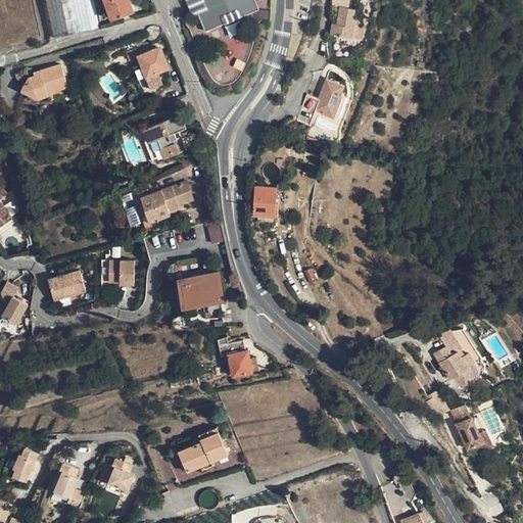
[(105,0),(112,18),(135,10),(131,0),(105,0)]
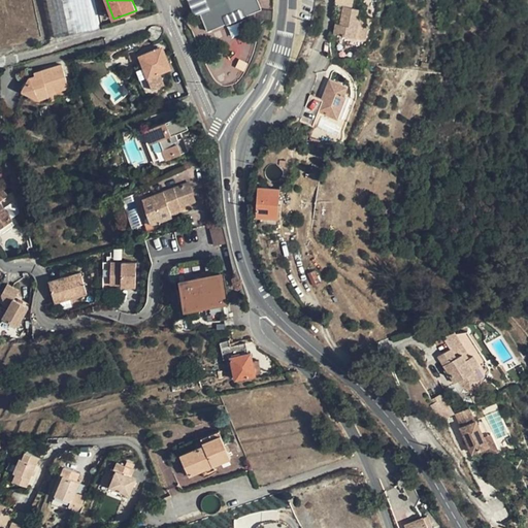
[(183,0),(191,17),(196,14),(204,33),(262,9),(258,0),(183,0)]
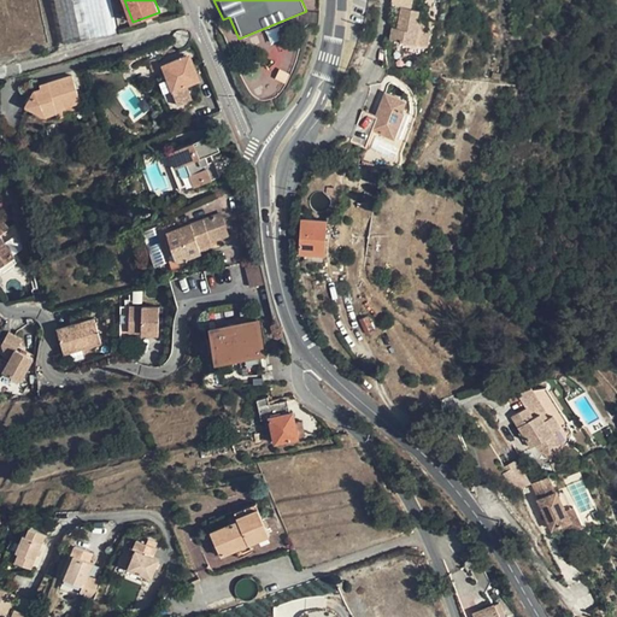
[(404,18),(403,24),(403,25),(427,27),(428,21),(418,18),(419,9),(403,6),(400,17),(404,18)]
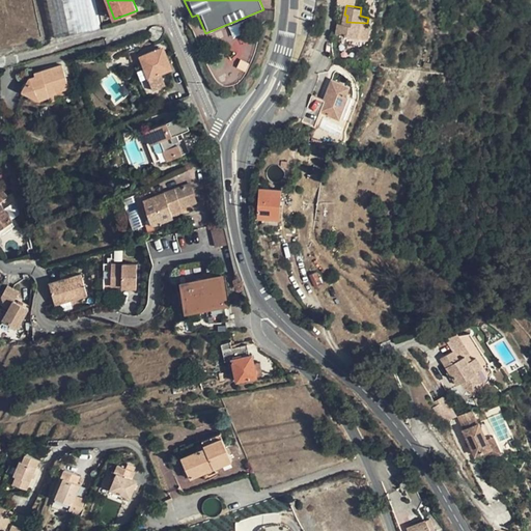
[(338,34),(359,37),(361,25),(367,25),(367,23),(346,22),(345,25),(343,24),(340,24),(338,34)]
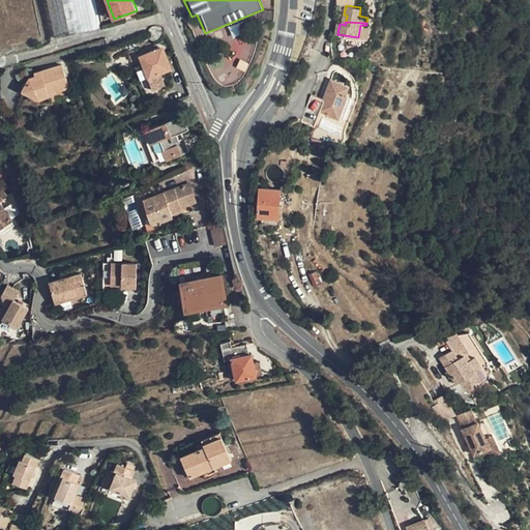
[(241,25),(232,28),(234,35),(243,32),(241,25)]
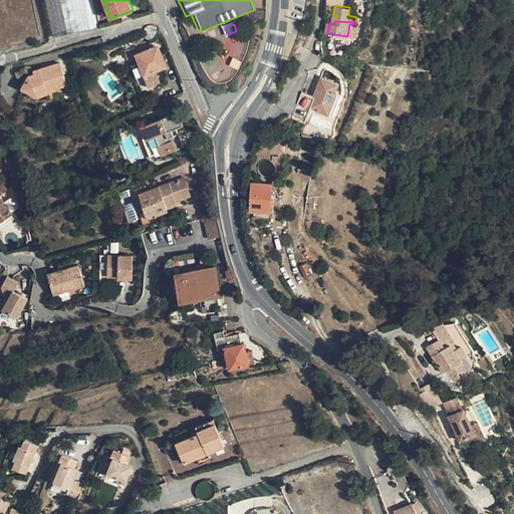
[(164,67),(156,46),(136,54),(144,75),(164,67)]
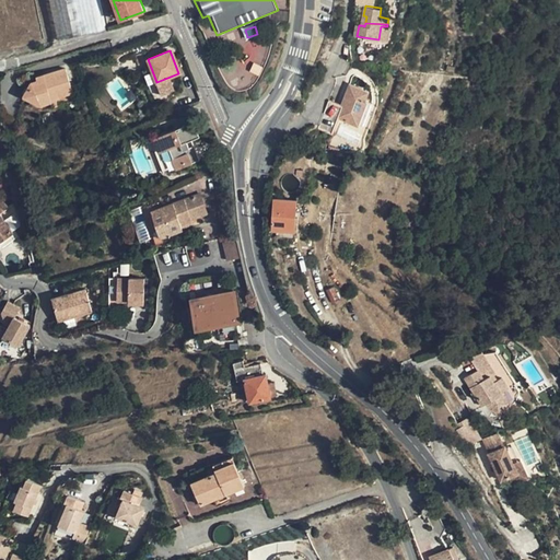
[(142,71),(148,69),(144,60),(139,61),(142,71)]
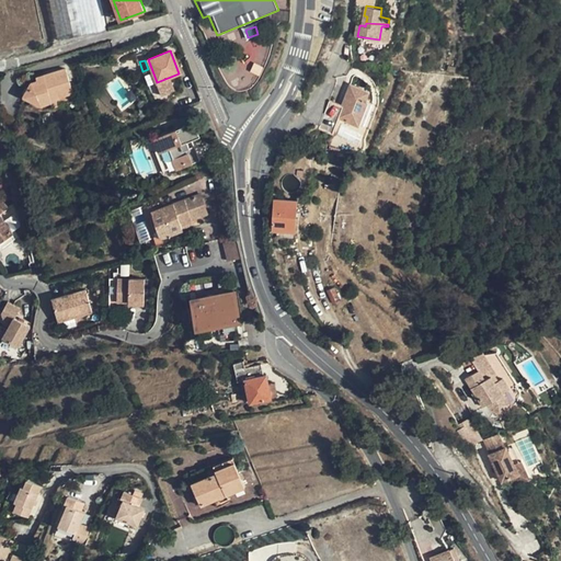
[(67,67),(44,73),(46,80),(38,82),(37,80),(32,82),(25,95),(33,99),(42,103),(53,100),(52,98),(75,90),(67,67)]
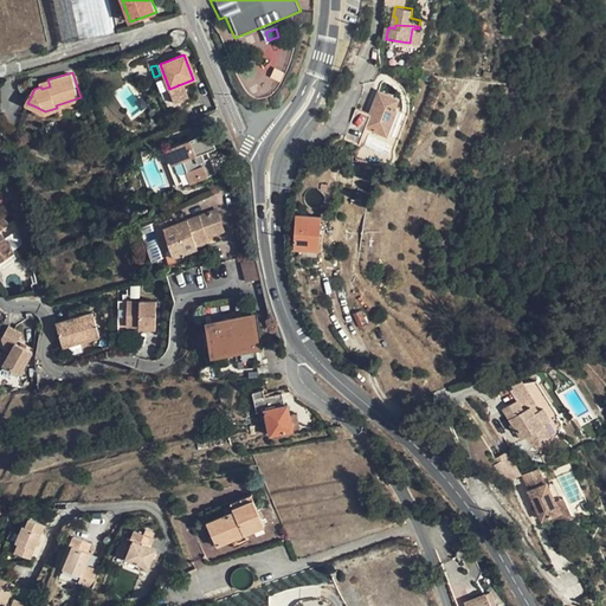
[(381,91),(375,108),(379,109),(378,115),(373,114),(358,108),(347,137),(361,142),(368,126),(389,134),(394,120),(400,122),(404,111),(397,109),(400,98),(381,91)]
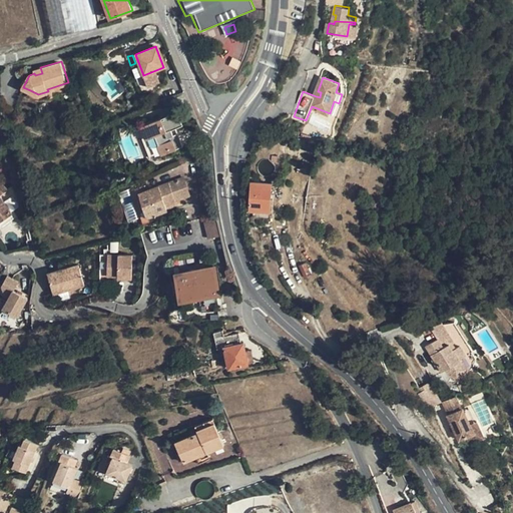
[(70,90),(68,82),(47,89),(48,91),(38,94),(30,90),(28,94),(39,99),(70,90)]
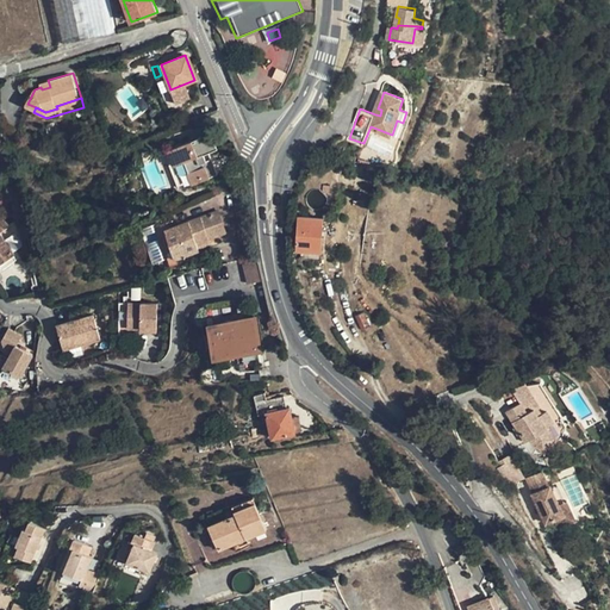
[(397,137),(403,123),(397,120),(392,135),(397,137)]
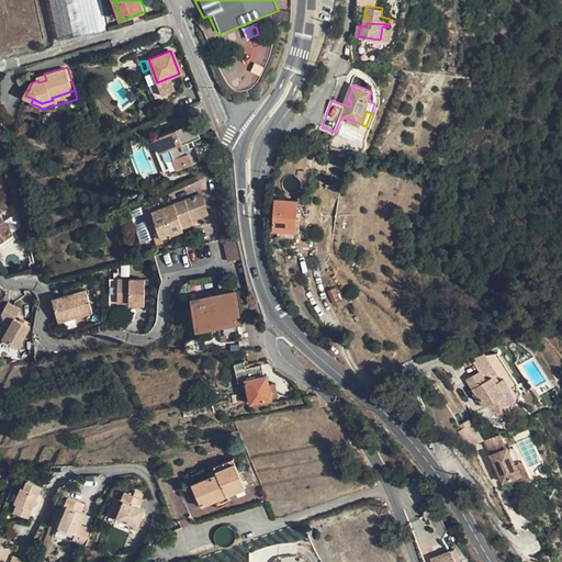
[(173,146),(182,166),(202,158),(200,150),(194,154),(189,141),(202,135),(197,121),(156,137),(161,152),(173,146)]
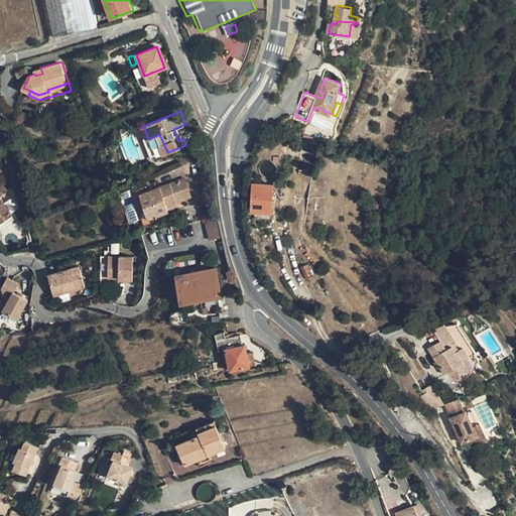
[(148,139),(143,126),(141,128),(152,158),(167,152),(159,134),(148,139)]
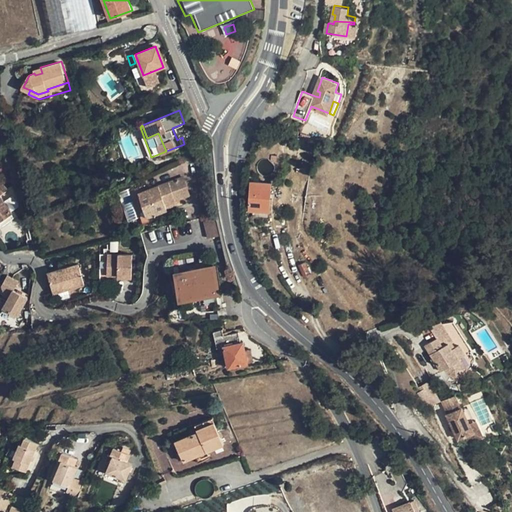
[(185,176),(179,179),(185,197),(191,195),(185,176)]
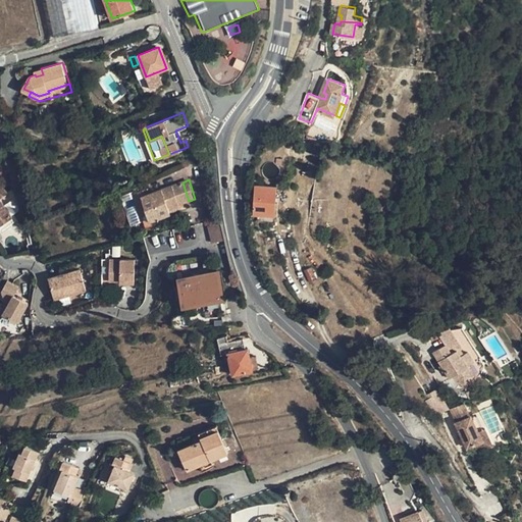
[(170,207),(179,204),(189,201),(183,183),(144,196),(153,221),(172,214),(172,212),(170,207)]
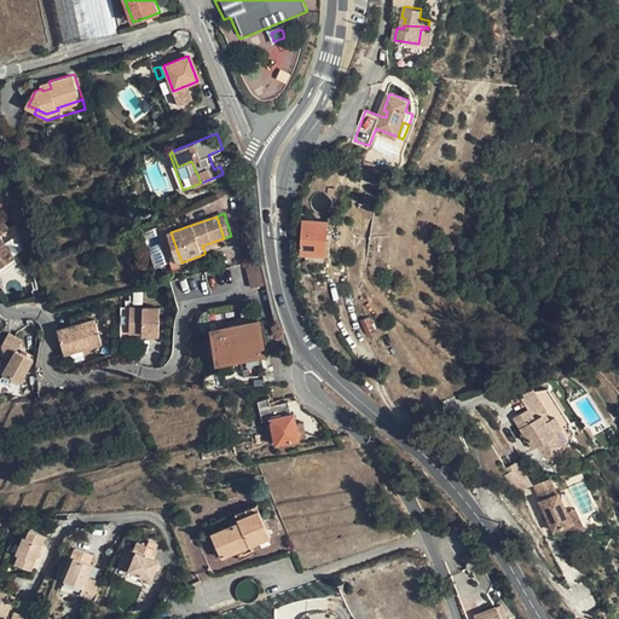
[(0,267),(13,259),(15,258),(1,237),(7,232),(0,219),(0,267)]
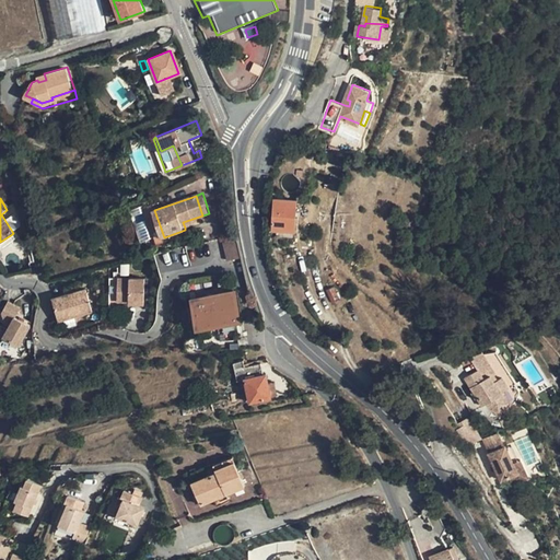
[(294,231),(296,200),(272,199),(271,230),(294,231)]
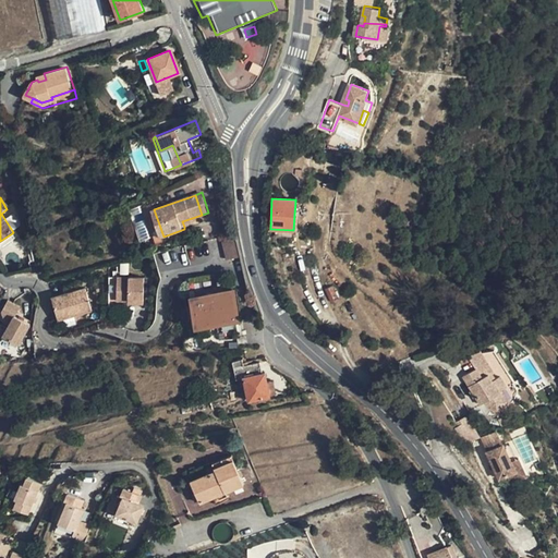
[(194,223),(192,218),(182,221),(184,227),(194,223)]
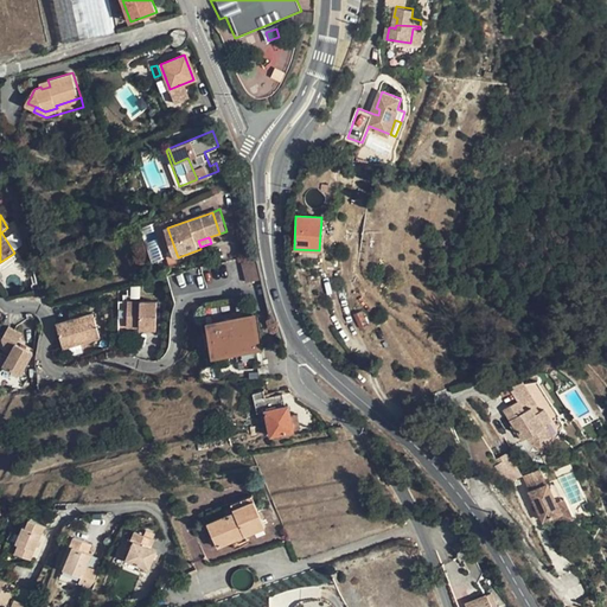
[(17,259),(13,254),(0,262),(4,268),(17,259)]
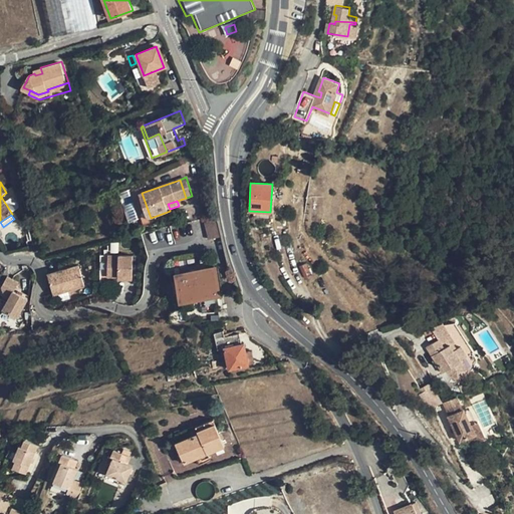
[(222,236),(218,216),(212,217),(218,237),(222,236)]
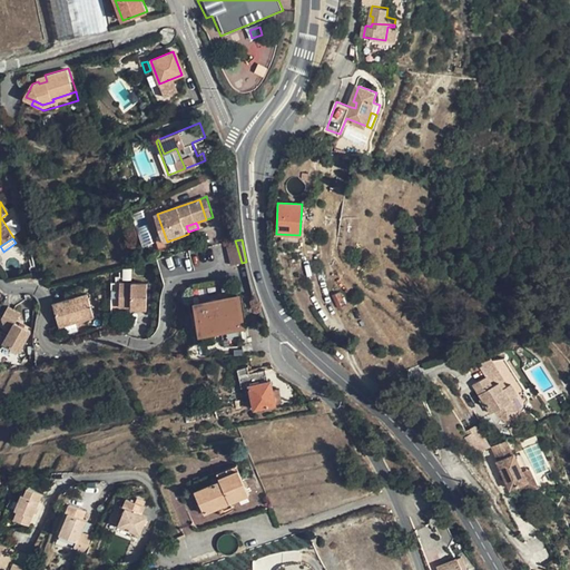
[(233,265),(242,263),(235,241),(228,243),(233,265)]
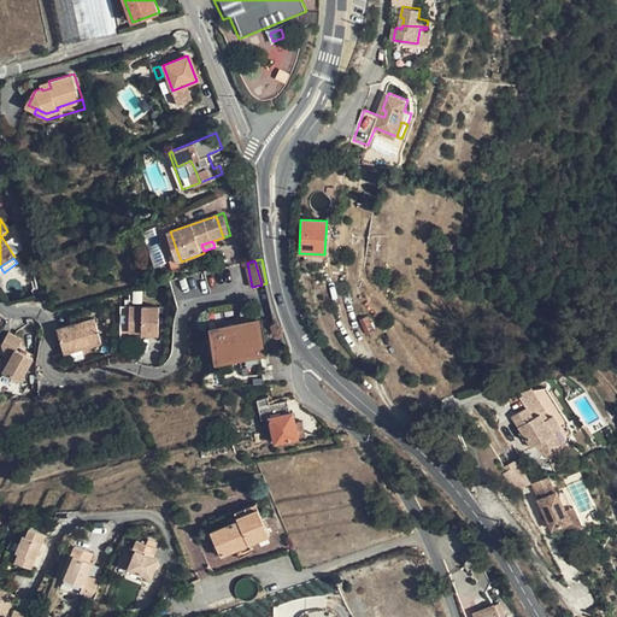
[(150,333),(150,336),(159,336),(160,307),(130,306),(130,331),(142,331),(150,333)]
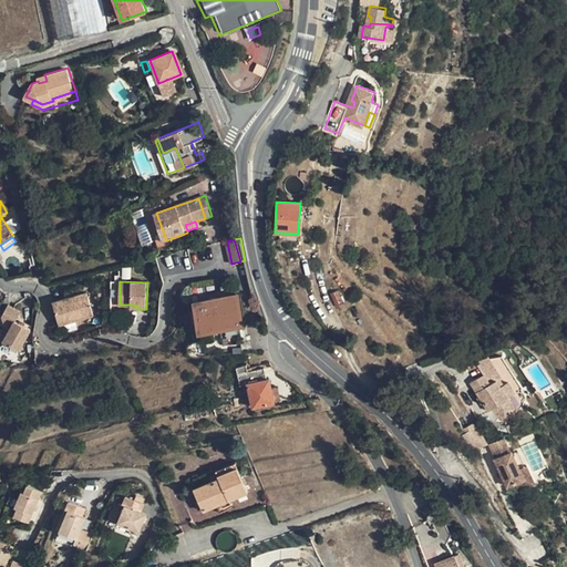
[(88,291),(53,301),(60,325),(94,315),(88,291)]
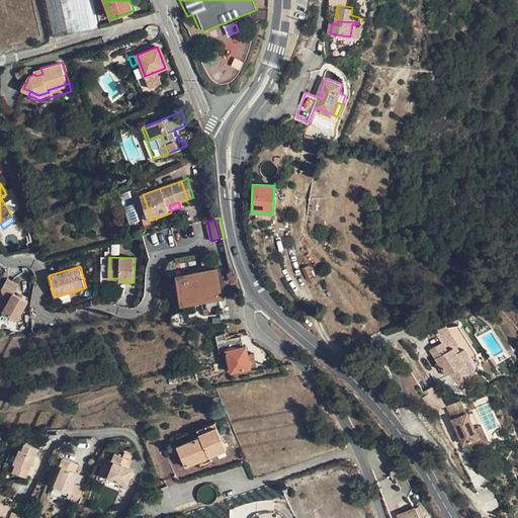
[(301,268),(307,280),(314,277),(309,266),(301,268)]
